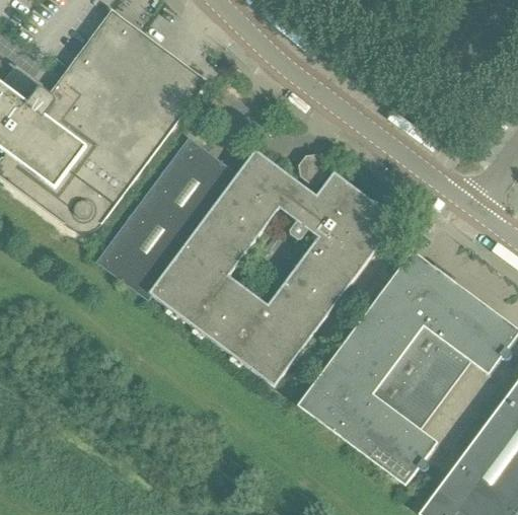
[(0,149),(5,153),(2,157),(1,157),(0,158),(0,176),(69,227),(75,231),(82,232),(89,231),(95,228),(100,223),(207,81),(111,9),(49,93),(42,88),(38,88),(37,84),(16,87),(17,91),(15,93),(0,82),(0,149)]
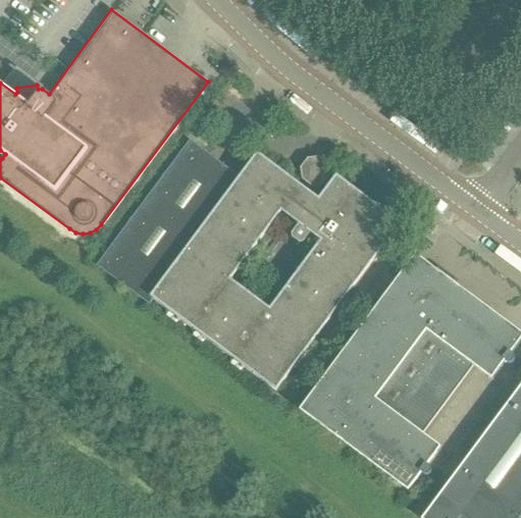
[(318,184),(317,179),(309,180),(305,187),(255,150),(254,153),(238,174),(189,138),(95,263),(148,302),(152,297),(274,389),(399,220),(334,172),(317,196),(312,192),(318,184)]
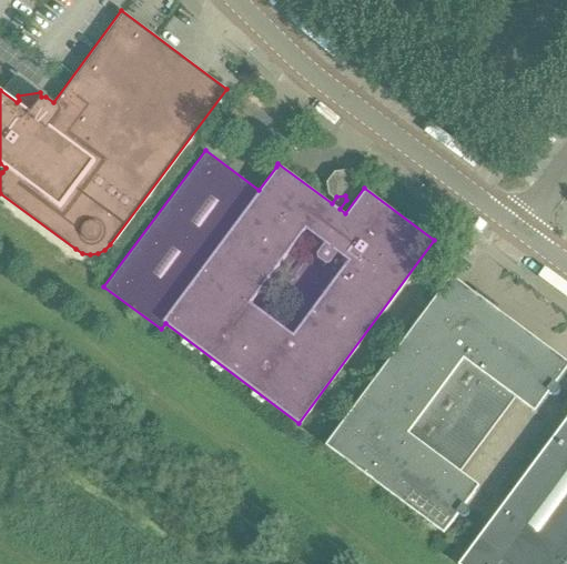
[(457,245),(458,245),(467,253),(475,243),(465,235),(457,245)]
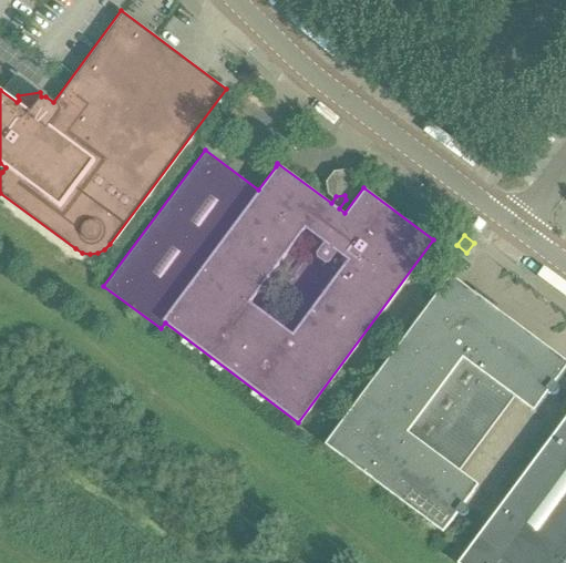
[(565,360),(450,274),(440,286),(328,438),(323,443),(441,531),(455,511),(459,513),(460,514),(461,514),(462,514),(464,513),(465,513),(465,512),(466,511),(466,509),(466,508),(466,507),(465,505),(465,504),(462,502),(476,483),(458,469),(513,395),(532,409),(546,390),(549,391),(551,392),(552,392),(554,392),(555,391),(556,391),(556,390),(557,388),(557,387),(557,386),(556,385),(556,384),(553,381),(565,362),(565,360)]
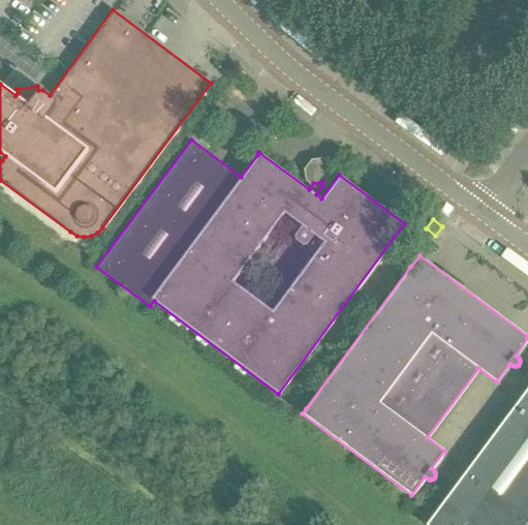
[(527,524),(527,385),(448,493),(426,524),(427,524),(527,524)]
